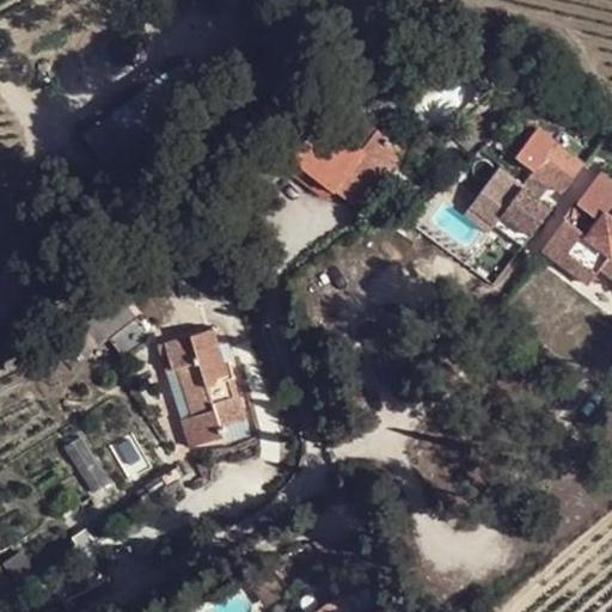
[(312,135),(294,159),(332,189),(357,208),(404,148),(361,115),(341,140),(322,123),(313,117),(305,129),(312,135)]
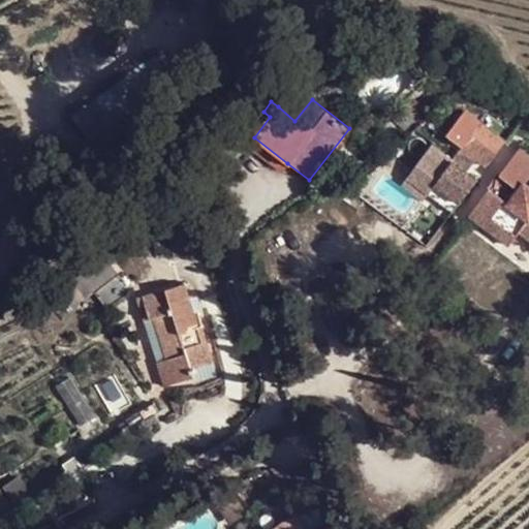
[(507,139),(484,122),(464,145),(471,151),(461,162),(454,158),(427,191),(452,211),(477,177),(468,167),(477,156),(489,164),(507,139)]
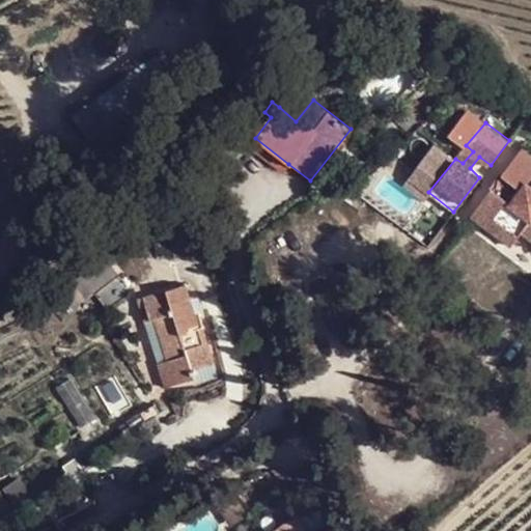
[(530,154),(522,147),(502,174),(518,188),(507,200),(492,188),(471,215),(491,230),(509,246),(521,232),(530,241),(530,184),(527,180),(530,174),(530,154)]
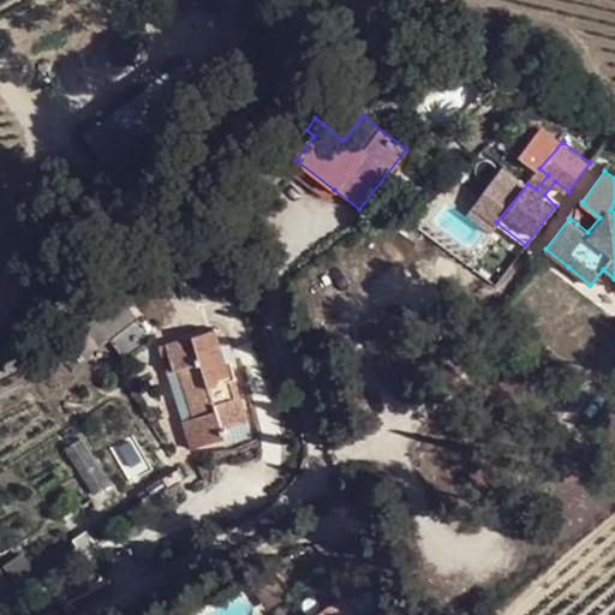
[(215,328),(166,345),(173,371),(178,370),(189,406),(187,419),(181,422),(189,449),(225,437),(222,429),(248,422),(236,378),(231,381),(215,328)]
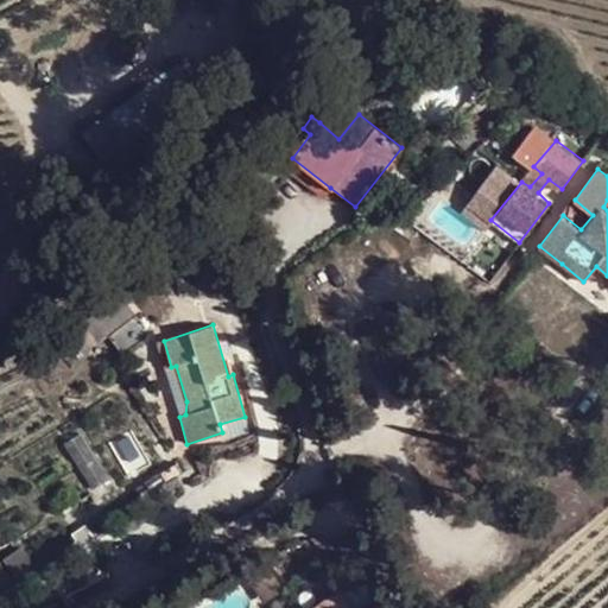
[(176,463),(145,482),(150,492),(159,486),(165,492),(181,482),(177,476),(182,474),(176,463)]
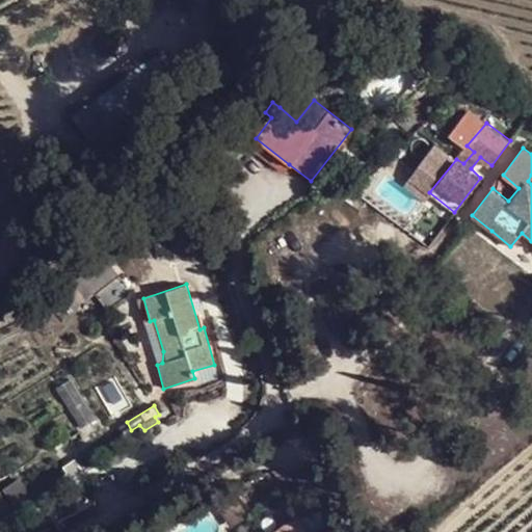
[(304,406),(301,406),(299,407),(298,408),(297,410),(297,413),(297,415),(299,417),(302,418),(304,418),(307,417),(309,413),(309,411),(308,408),(306,407),(304,406)]
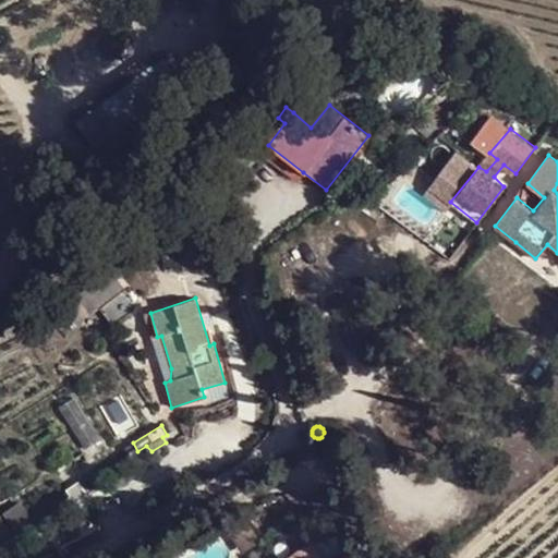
[(331,435),(334,443),(344,437),(341,429),(331,435)]
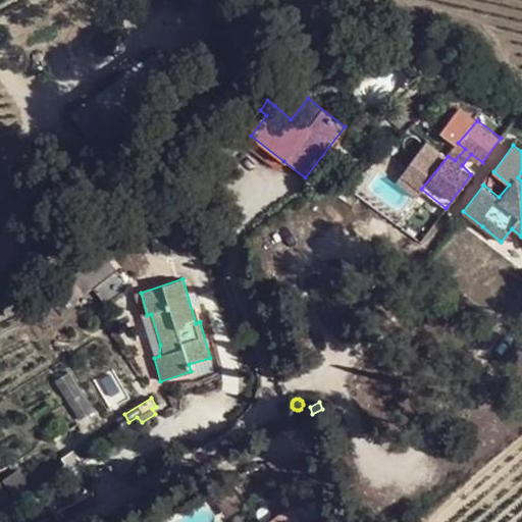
[(0,504),(11,497),(0,484),(0,483),(0,504)]
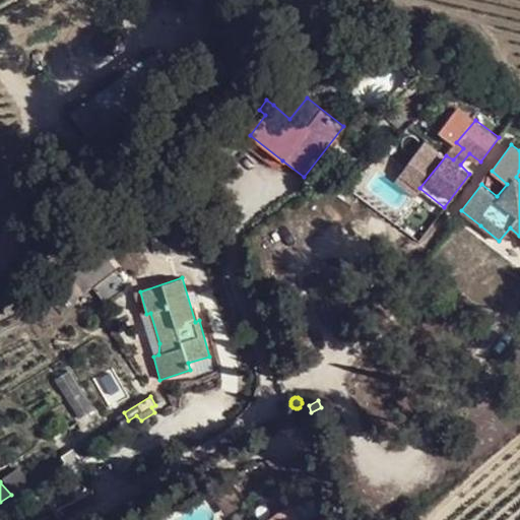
[(299,519),(291,504),(268,519),(299,519)]
